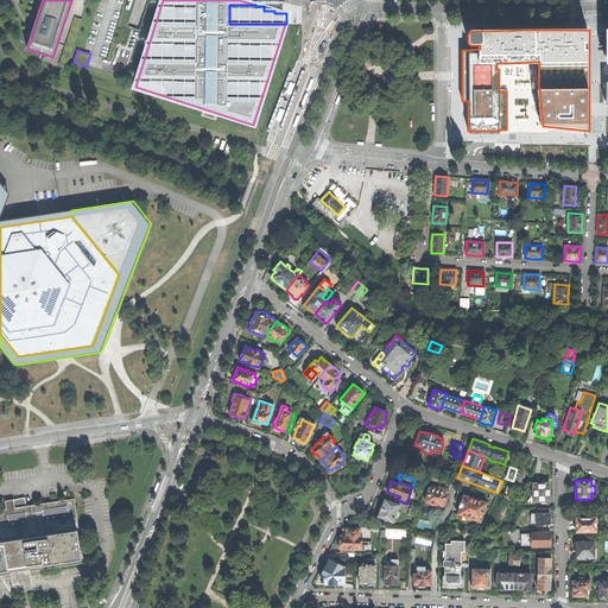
[(546,501),(550,501),(550,493),(549,483),(540,483),(540,485),(533,485),(533,488),(533,501),(534,501),(542,501),(546,501)]
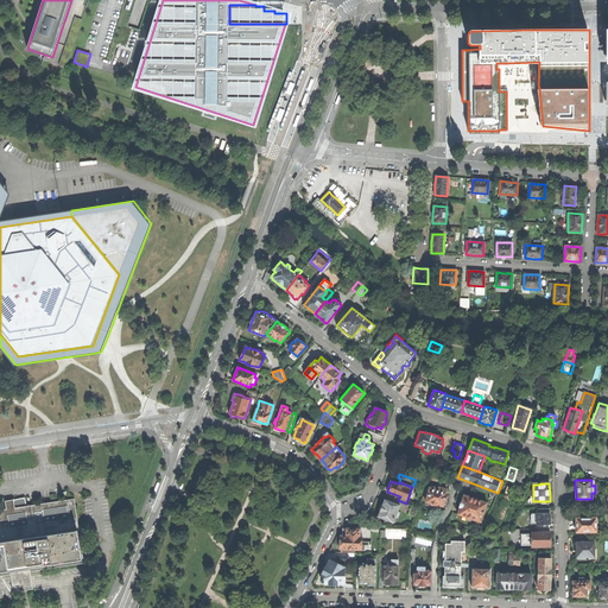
[(425,501),(431,504),(436,506),(437,505),(442,506),(443,504),(445,504),(445,500),(447,500),(447,499),(448,496),(445,495),(447,489),(438,487),(437,489),(429,488),(426,496),(425,501)]
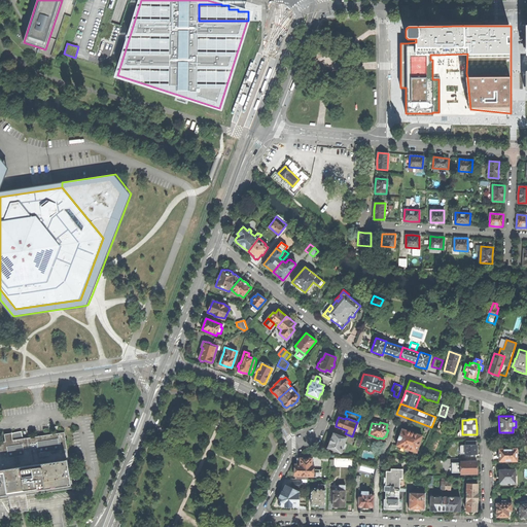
[(437,429),(433,428),(425,451),(433,454),(442,431),(437,429)]
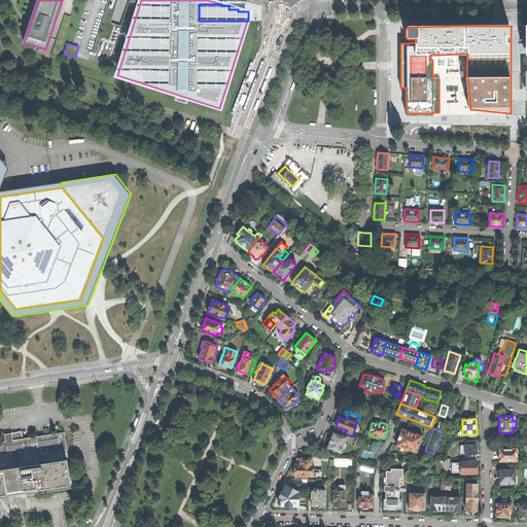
[(422,435),(402,429),(400,433),(400,434),(399,434),(398,437),(398,440),(398,441),(396,446),(405,448),(403,450),(409,452),(409,449),(417,452),(422,435)]
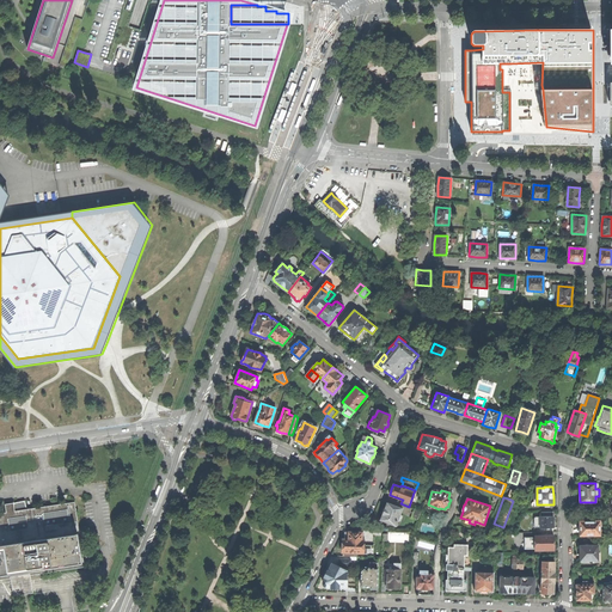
[(14,513),(26,510),(24,501),(13,503),(13,505),(14,513)]
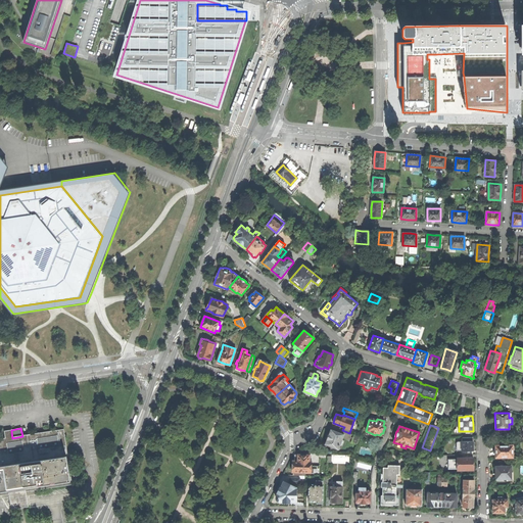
[(344,434),(330,429),(328,436),(325,444),(338,449),(344,434)]
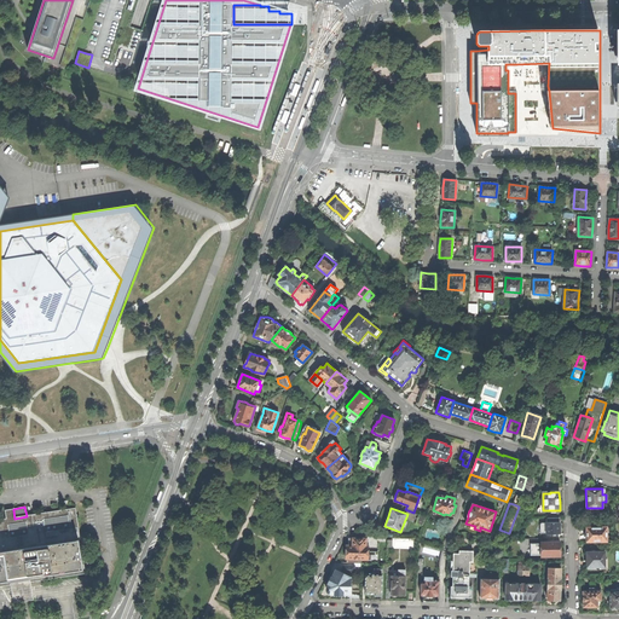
[(6,520),(0,520),(0,585),(10,584),(29,580),(84,573),(82,570),(74,509),(27,516),(15,519),(6,520)]
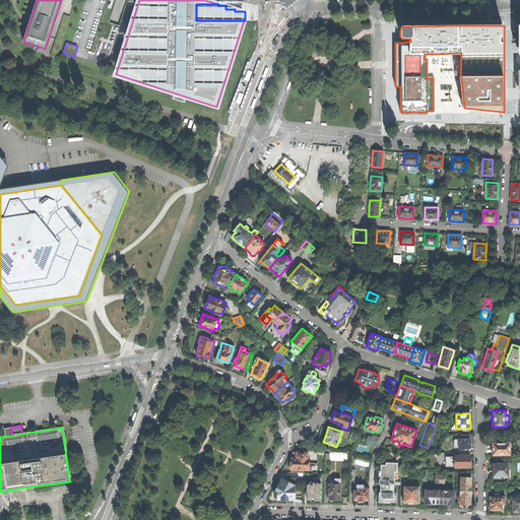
[(12,436),(11,429),(4,430),(5,437),(12,436)]
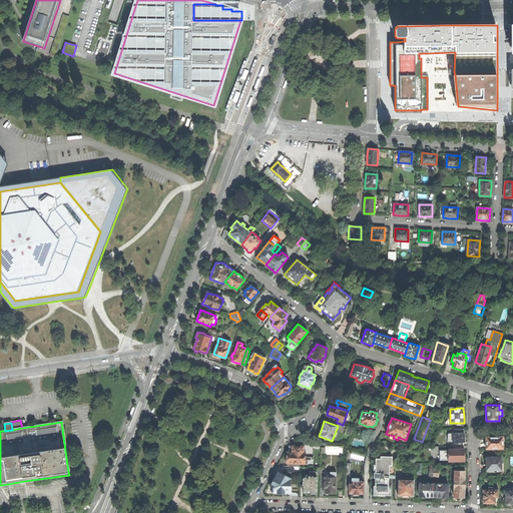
[(354,429),(347,427),(344,435),(350,437),(354,429)]
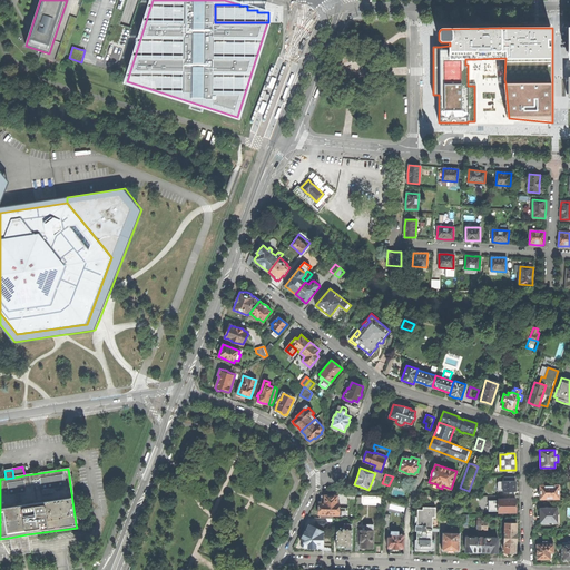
[(503,481),(503,491),(516,491),(516,487),(516,481),(508,481),(503,481)]
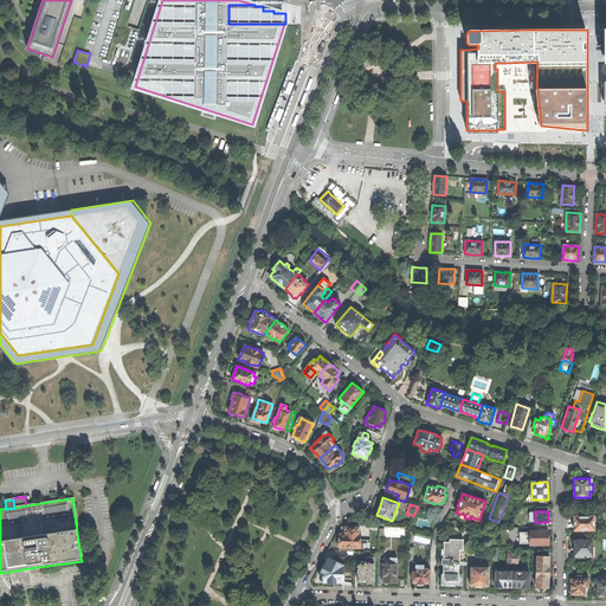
[(579,516),(574,516),(574,523),(574,530),(594,529),(594,515),(588,515),(579,515),(579,516)]
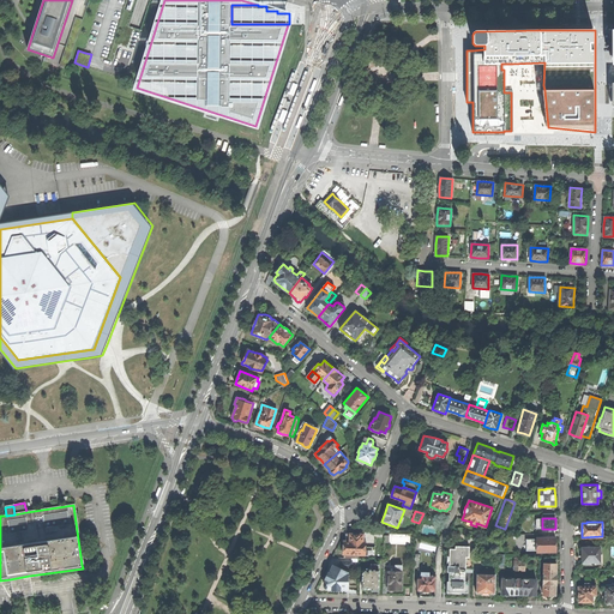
[(343,553),(344,554),(359,554),(365,554),(366,553),(366,549),(366,541),(363,541),(363,534),(350,534),(350,541),(348,541),(344,541),(344,543),(344,547),(343,548),(343,553)]
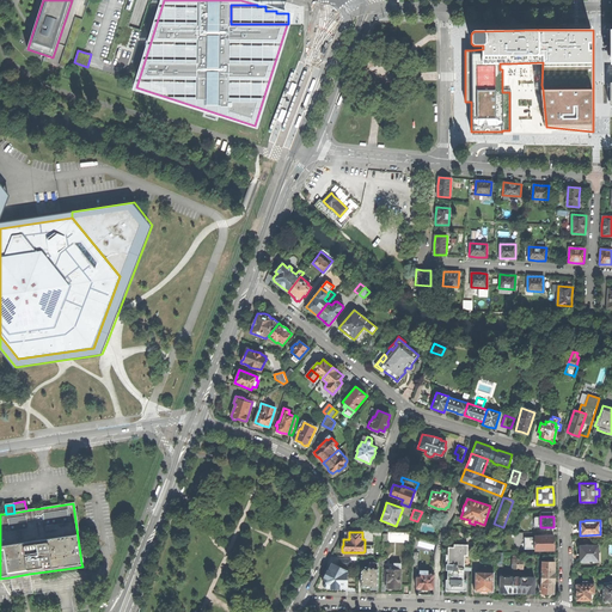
[(464,555),(464,560),(472,560),(472,551),(472,536),(452,536),(451,548),(454,548),(454,544),(469,544),(467,555),(464,555)]
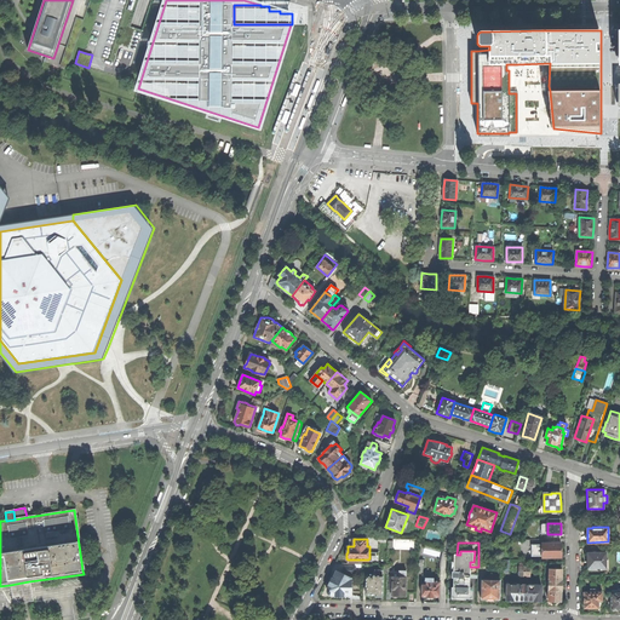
[(561,550),(561,543),(543,543),(543,544),(543,556),(543,557),(561,557),(561,550)]
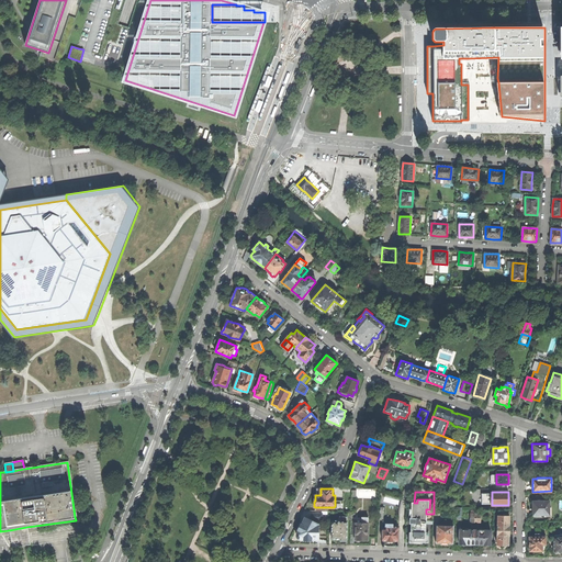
[(492,504),(492,493),(482,493),(482,499),(485,499),(485,504),(492,504)]
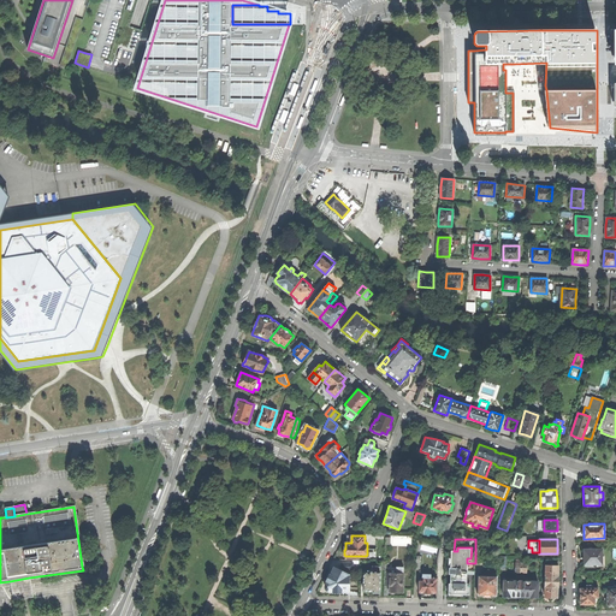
[(452,558),(452,562),(467,563),(467,558),(471,558),(472,548),(457,548),(457,551),(454,551),(451,551),(451,558),(452,558)]
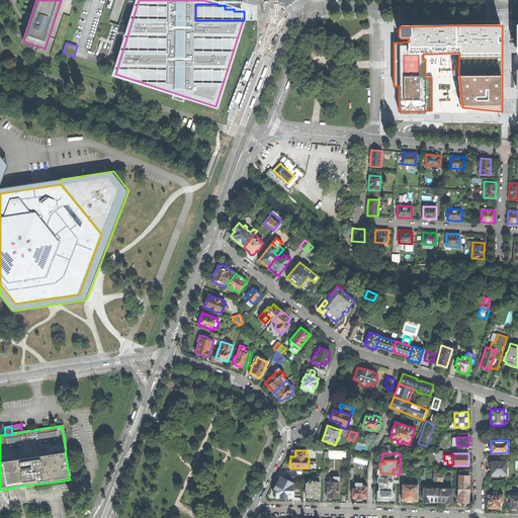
[(491,475),(504,475),(504,476),(508,476),(508,468),(508,467),(506,467),(506,461),(501,461),(496,461),(491,461),(491,467),(491,475)]
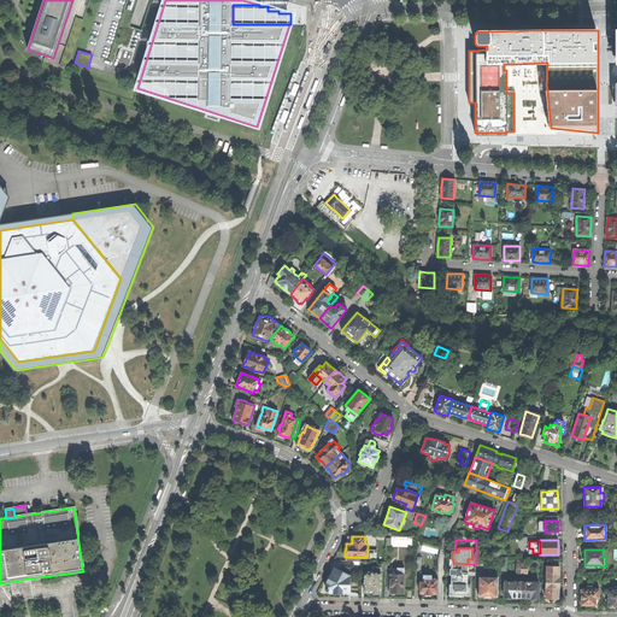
[(369,574),(364,574),(364,591),(369,591),(374,591),(374,593),(380,593),(381,573),(381,570),(380,570),(380,568),(372,566),(372,571),(369,571),(369,574)]
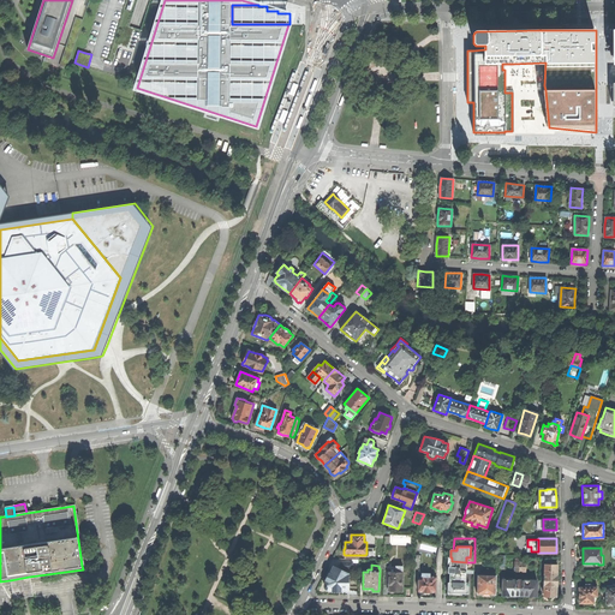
[(545,565),(544,580),(557,580),(557,575),(557,571),(557,565),(545,565)]
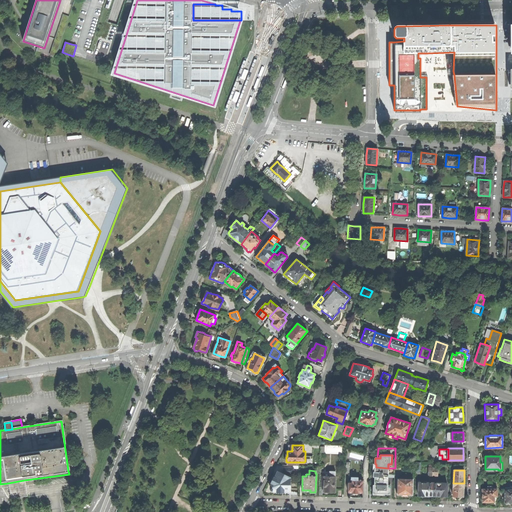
[(282,476),(277,473),(275,478),(274,478),(273,480),(272,482),(273,483),(271,487),(273,490),(278,490),(278,491),(280,491),(283,491),(283,490),(288,491),(288,487),(289,487),(289,478),(283,475),(282,476)]
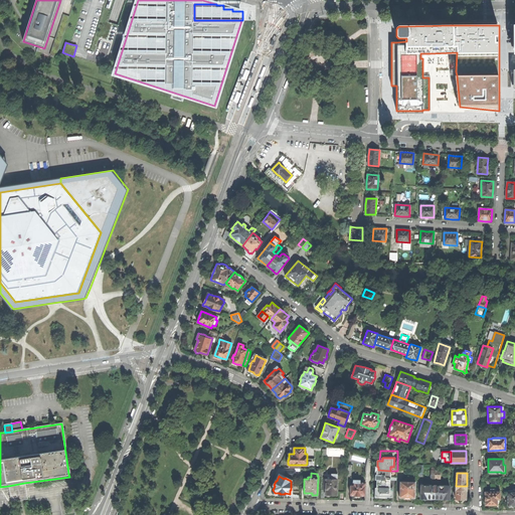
[(390,481),(390,478),(375,477),(375,480),(378,480),(377,488),(375,488),(375,496),(381,497),(392,497),(392,488),(390,488),(390,481)]
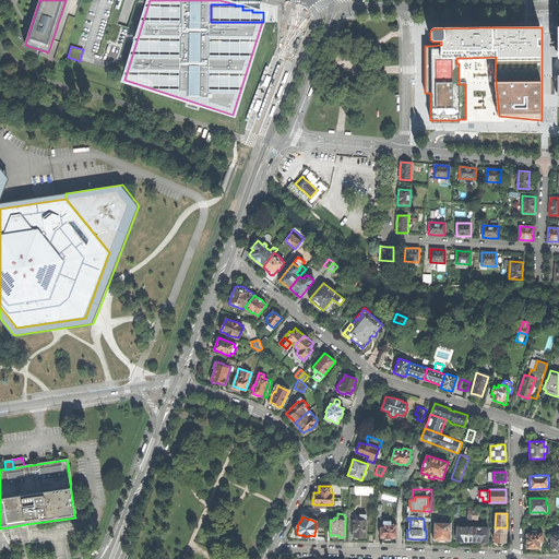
[(354,537),(355,538),(357,538),(359,537),(361,537),(366,537),(366,520),(359,520),(354,520),(352,520),(352,534),(354,534),(354,537)]
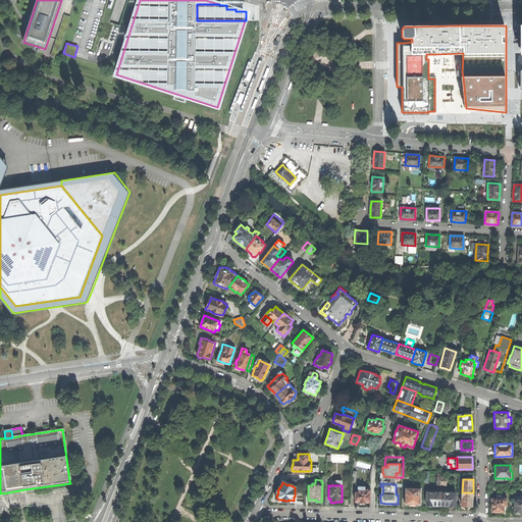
[(421,488),(405,487),(405,504),(405,506),(410,506),(411,506),(413,506),(414,506),(415,506),(420,506),(420,505),(421,488)]
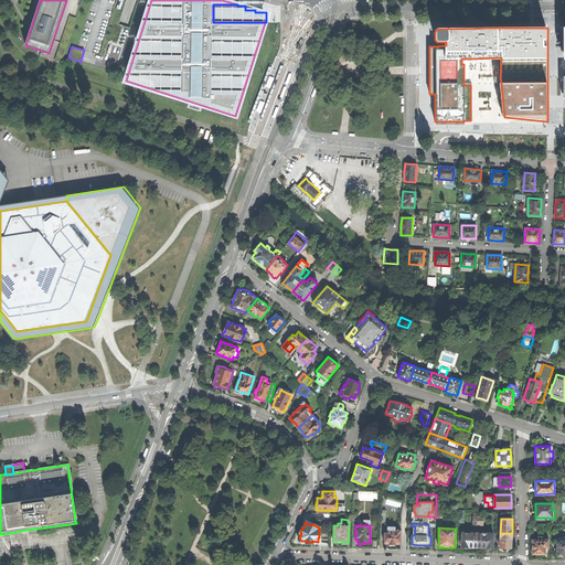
[(395,529),(387,529),(387,532),(384,531),(384,543),(390,543),(390,544),(395,544),(400,544),(401,529),(395,529)]
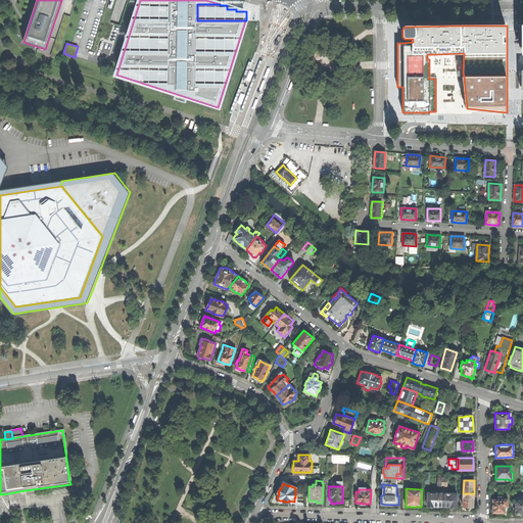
[(18,508),(28,507),(25,490),(8,493),(10,510),(18,508)]
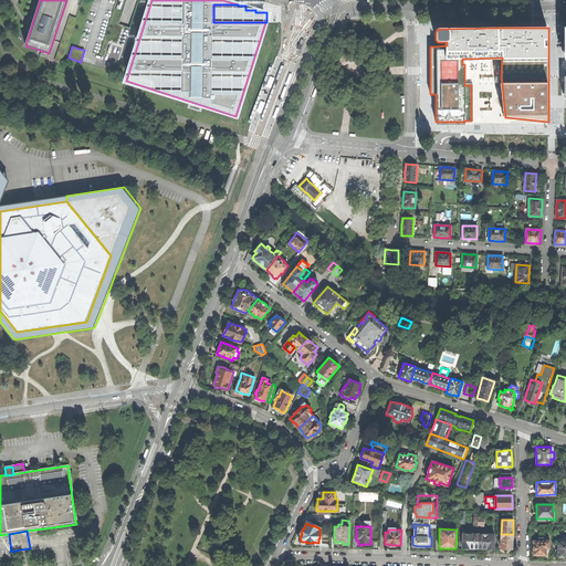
[(479,534),(462,533),(462,547),(470,547),(478,547),(479,534)]
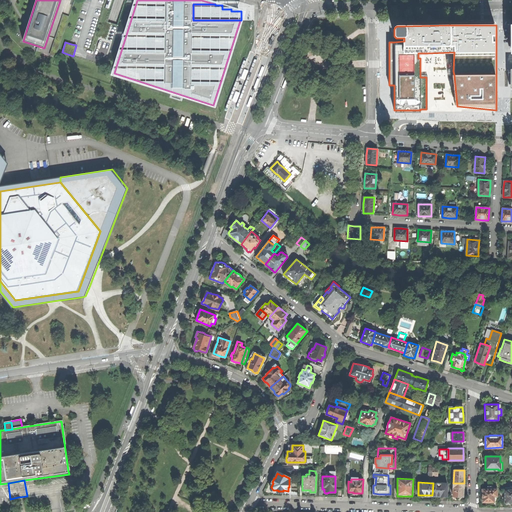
[(433,483),(432,495),(439,495),(440,495),(440,496),(447,496),(447,483),(433,483)]
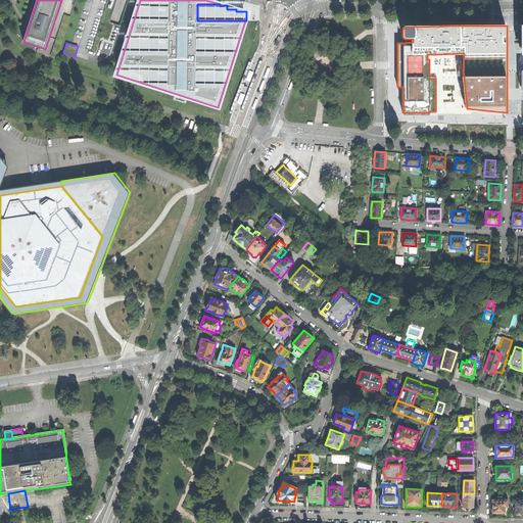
[(463,493),(463,507),(469,507),(473,507),(473,498),(474,498),(474,493),(463,493)]
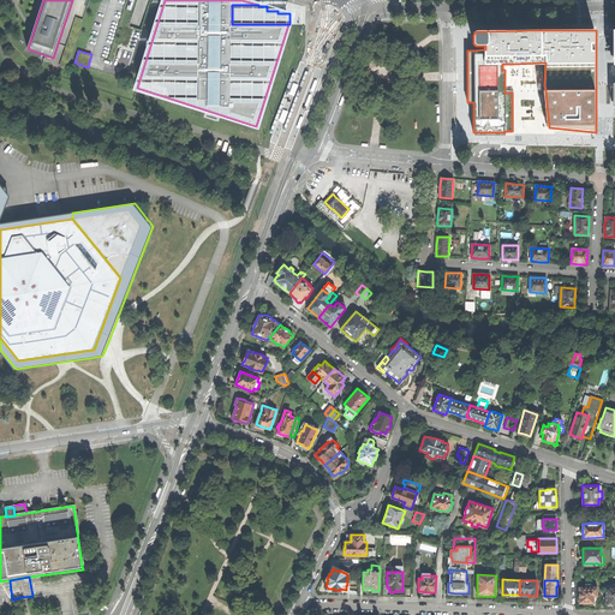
[(585,587),(579,587),(579,603),(587,603),(593,603),(593,596),(597,596),(597,587),(591,587),(591,584),(585,584),(585,587)]
